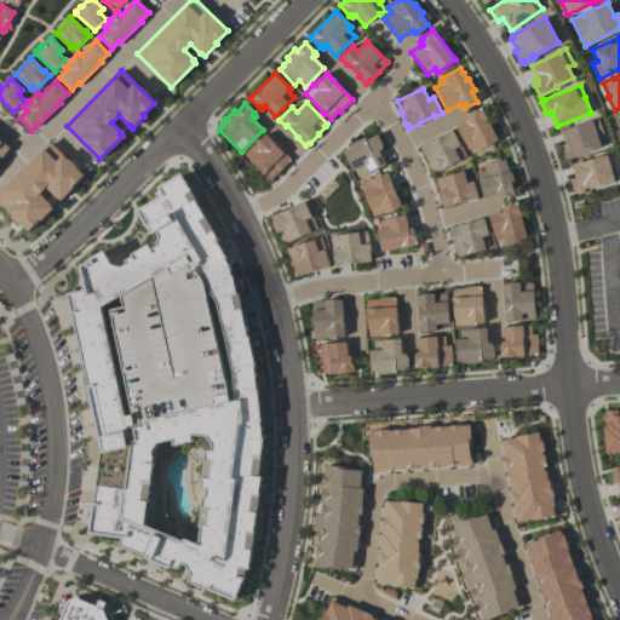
[(455,126),(465,121),(465,122),(469,121),(466,116),(469,115),(468,114),(481,108),(497,141),(478,149),(476,147),(469,151),(455,126)]
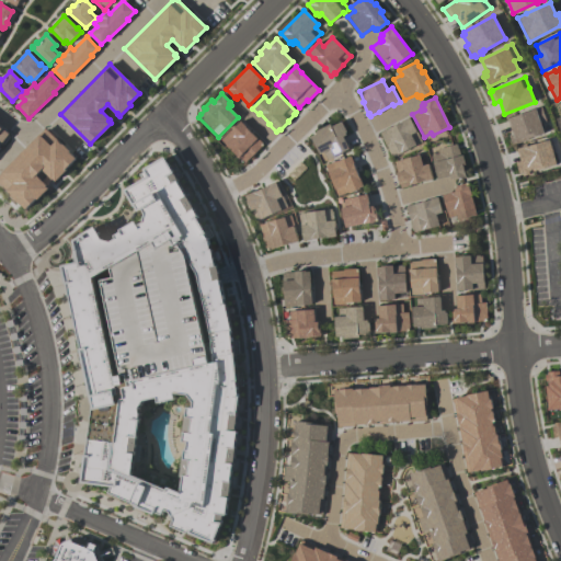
[(507,118),(535,110),(535,109),(540,106),(546,122),(540,124),(544,134),(527,139),(528,140),(512,146),(508,136),(512,135),(507,118)]
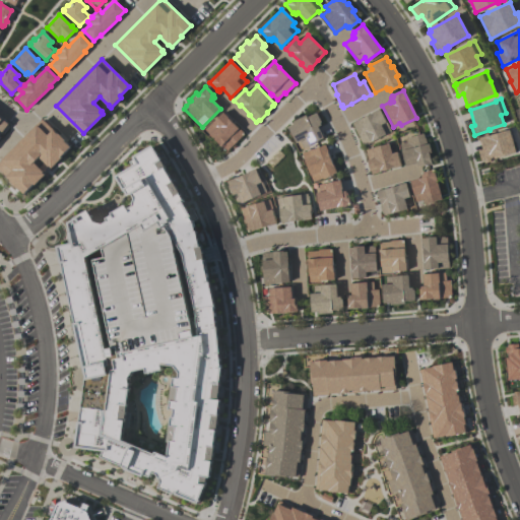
[(351,123),(379,110),(385,121),(391,132),(363,146),(351,123)]
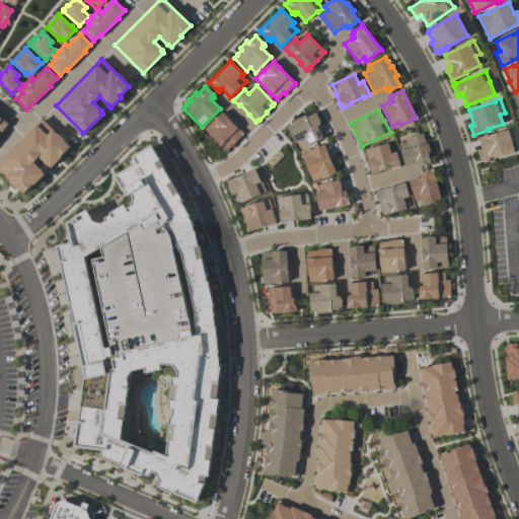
[(204,130),(213,122),(222,113),(228,118),(227,119),(236,128),(237,128),(243,134),(225,151),(220,146),(220,147),(218,145),(218,144),(204,130)]
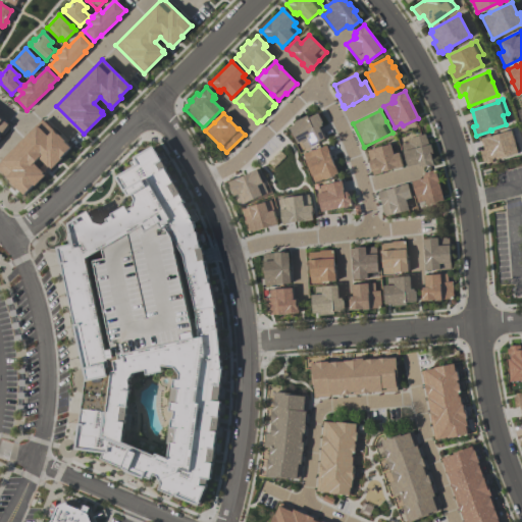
[(294,122),(307,116),(308,117),(317,113),(322,123),(321,123),(322,125),(318,127),(324,139),(310,146),(310,147),(301,152),(289,127),(295,124),(294,122)]
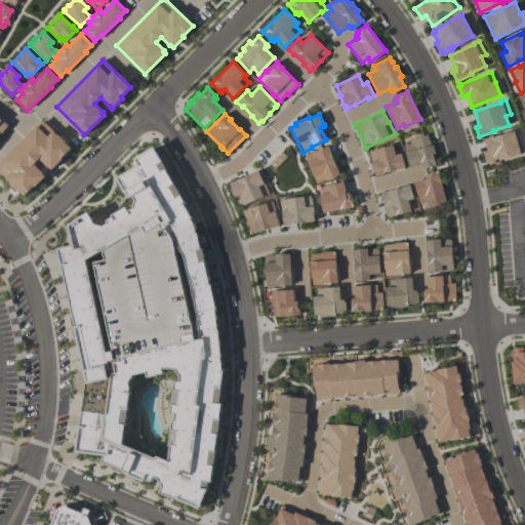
[(0,117),(0,136),(8,127),(7,125),(8,124),(0,117)]
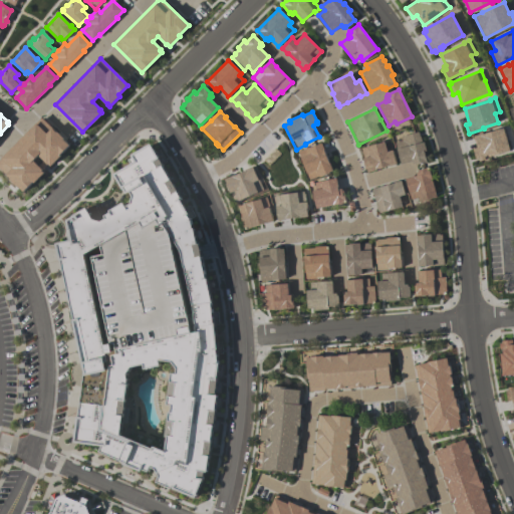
[(0,161),(0,167),(11,179),(10,179),(16,185),(17,184),(23,191),(33,181),(34,182),(44,172),(41,170),(42,169),(33,161),(38,156),(47,165),(48,164),(50,166),(60,156),(59,155),(69,145),(62,139),(63,138),(57,132),(55,133),(52,129),(46,135),(36,124),(0,161)]
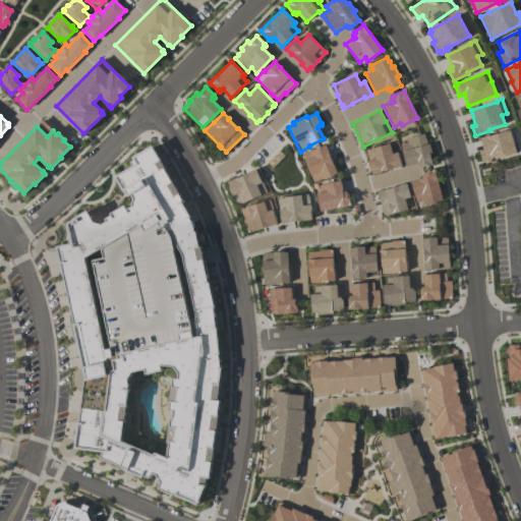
[(479,138),(487,136),(510,130),(517,154),(495,160),(495,158),(490,159),(491,162),(484,164),(484,161),(481,162),(478,151),(483,150),(482,148),(481,148),(479,138)]
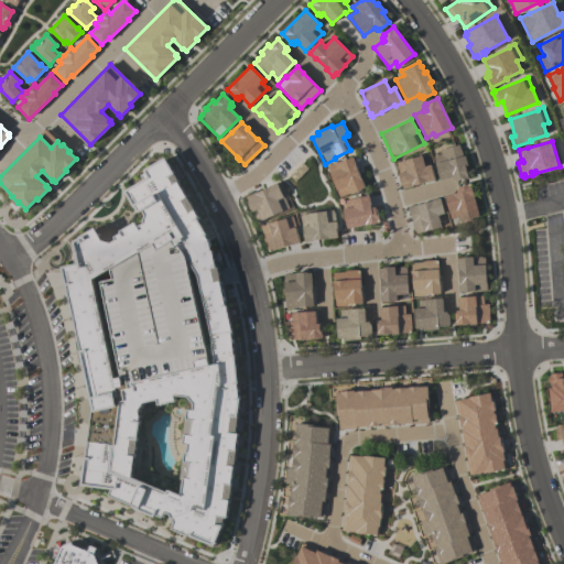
[(440,150),(458,144),(461,150),(462,150),(463,156),(465,155),(467,165),(465,166),(468,177),(456,181),(455,180),(453,180),(453,177),(440,181),(433,156),(441,154),(440,150)]
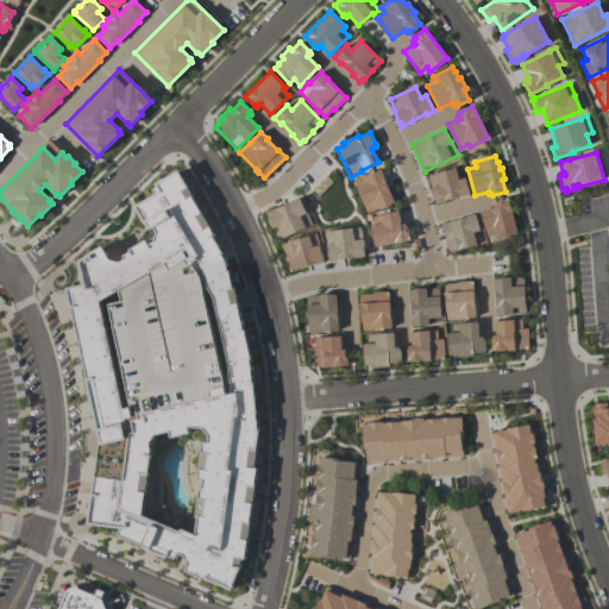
[(427,175),(454,168),(458,180),(464,179),(469,195),(460,198),(460,196),(445,201),(435,205),(434,201),(433,201),(429,188),(431,187),(427,175)]
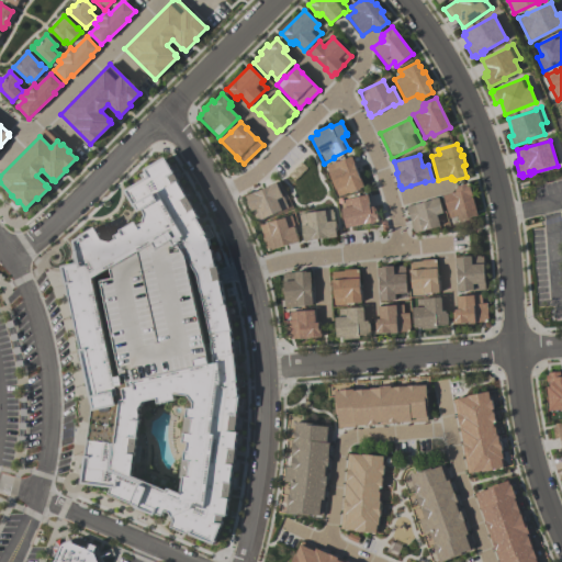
[(81,484),(83,456),(86,456),(92,404),(60,266),(78,262),(72,240),(83,235),(82,233),(94,227),(100,239),(110,242),(115,239),(114,236),(120,232),(119,229),(135,221),(137,225),(143,223),(145,212),(143,210),(138,212),(136,206),(133,209),(123,190),(143,179),(141,173),(144,172),(143,169),(164,157),(178,180),(176,181),(200,217),(197,220),(201,227),(204,225),(211,235),(206,238),(209,242),(209,248),(212,249),(214,254),(214,265),(217,265),(224,290),(221,290),(224,304),(226,303),(233,332),(229,332),(229,340),(237,339),(238,353),(234,353),(235,373),(239,372),(239,379),(242,379),(242,386),(237,386),(237,396),(240,396),(238,416),(236,416),(234,431),(237,431),(234,449),(236,450),(235,465),(233,465),(229,484),(232,484),(229,501),(227,501),(225,517),(223,517),(222,524),(213,546),(170,528),(172,521),(169,513),(165,510),(163,517),(156,514),(155,516),(136,507),(137,505),(109,494),(111,487),(81,484)]
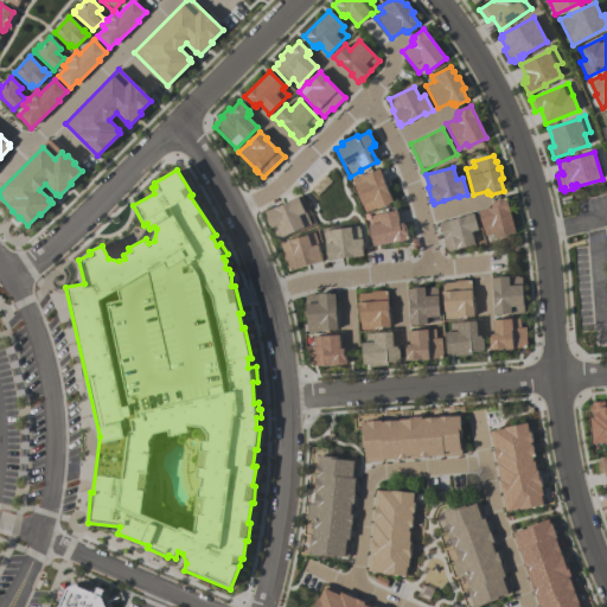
[(352,179),(364,174),(365,176),(379,170),(382,177),(388,193),(389,192),(393,202),(389,204),(389,205),(377,210),(376,209),(365,213),(352,179)]
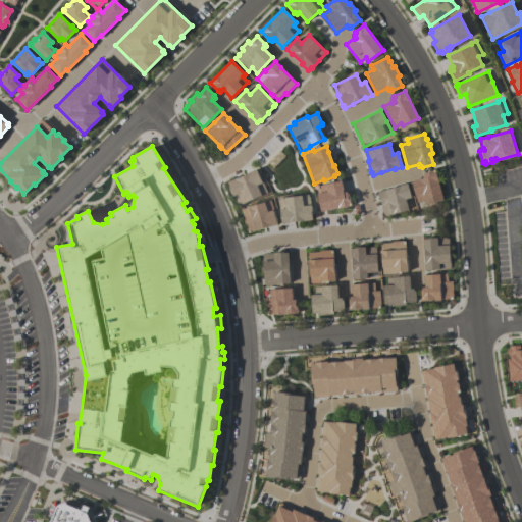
[(227,183),(255,169),(261,181),(262,181),(267,193),(238,206),(233,197),(232,197),(228,187),(229,186),(227,183)]
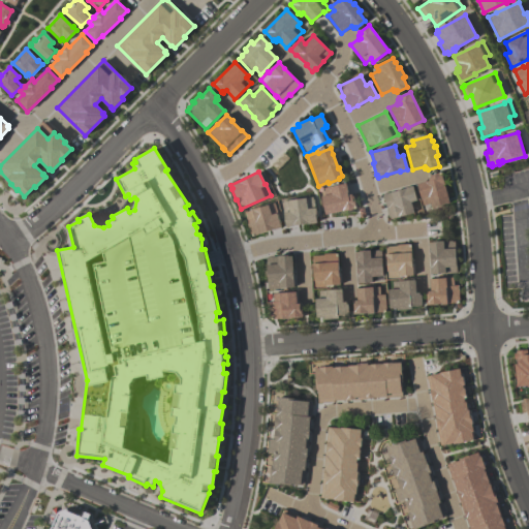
[(416,183),(426,181),(426,182),(428,181),(427,178),(430,177),(429,176),(441,173),(449,204),(431,208),(430,204),(423,206),(416,183)]
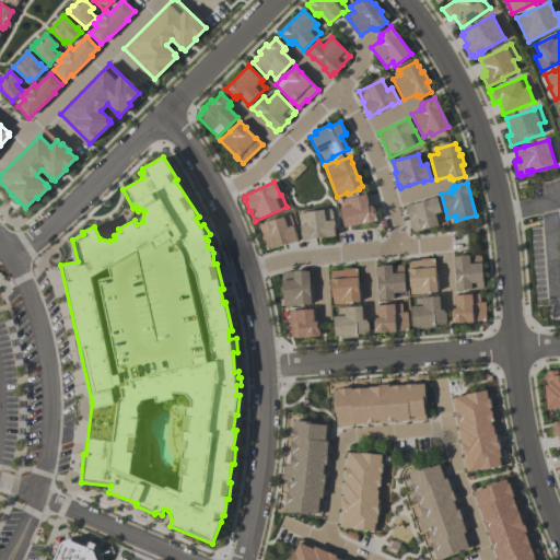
[(342,199),(366,195),(368,203),(368,205),(368,207),(372,206),(372,208),(374,208),(376,221),(363,224),(362,223),(345,228),(340,208),(345,207),(342,199)]
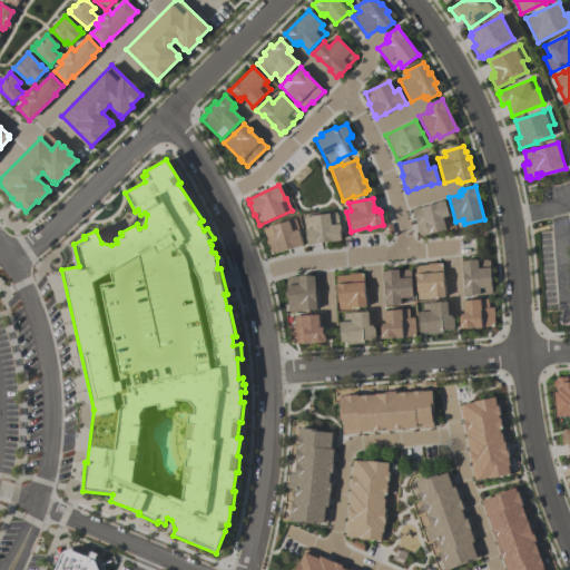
[(412,209),(444,200),(449,216),(443,218),(445,229),(430,234),(431,234),(420,237),(412,209)]
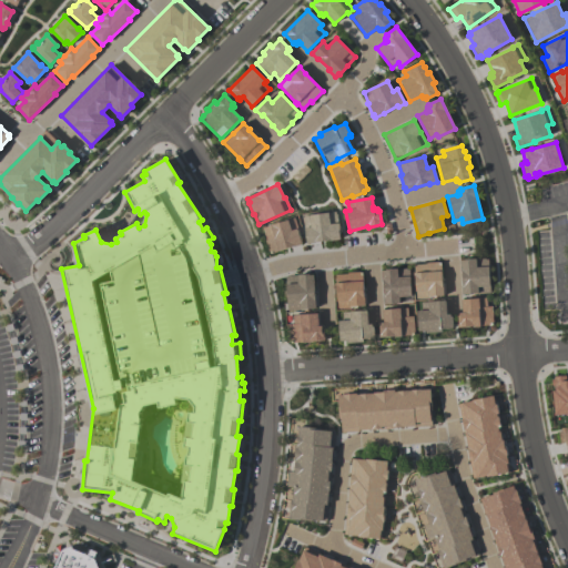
[(302,216),(335,212),(336,214),(337,214),(338,226),(341,226),(341,232),(340,233),(340,235),(340,240),(330,241),(330,240),(315,242),(315,243),(305,244),(302,216)]
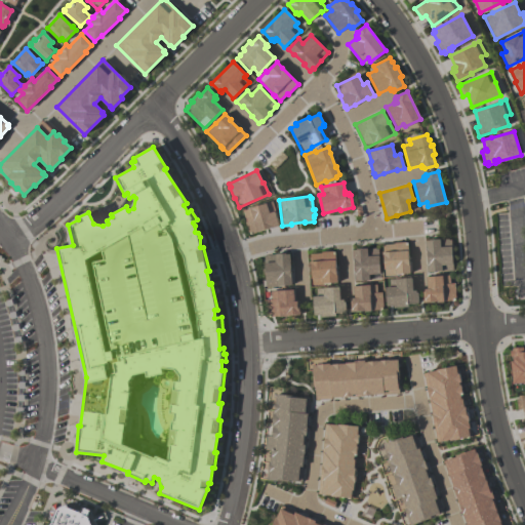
[(248,208),(251,207),(251,208),(272,201),(275,211),(274,211),(279,226),(272,228),(248,234),(245,223),(245,221),(242,211),(249,209),(248,208)]
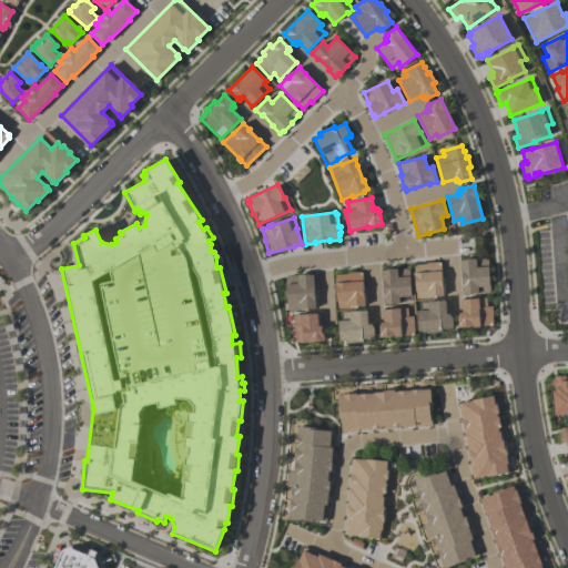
[(459,261),(466,261),(466,260),(476,259),(476,260),(487,259),(490,294),(479,294),(462,295),(462,286),(460,271),(459,271),(459,261)]
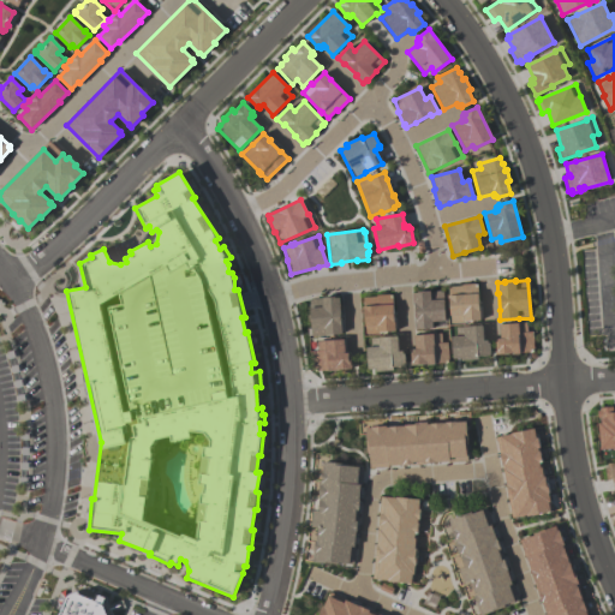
[(448,287),(461,286),(461,285),(476,284),(478,311),(479,311),(481,321),(464,322),(464,323),(451,323),(448,298),(447,299),(447,296),(449,296),(448,287)]
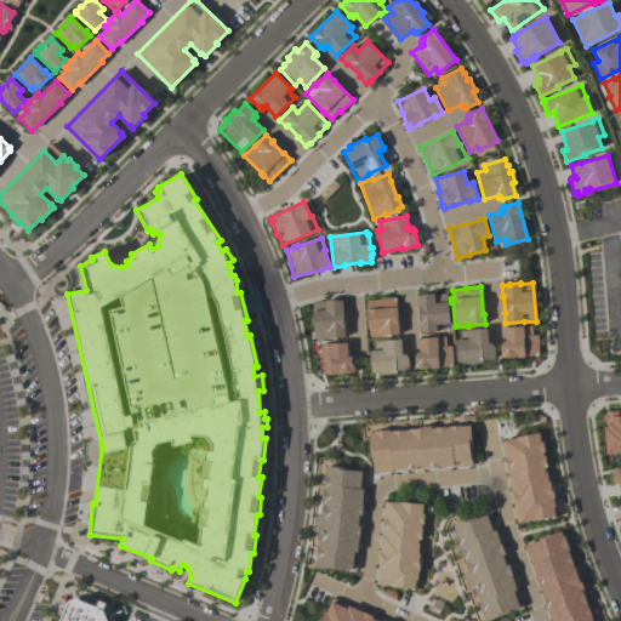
[(416,297),(422,296),(422,295),(434,294),(434,295),(444,294),(444,295),(446,295),(449,324),(437,325),(437,332),(419,334),(419,324),(420,324),(419,309),(417,309),(416,297)]
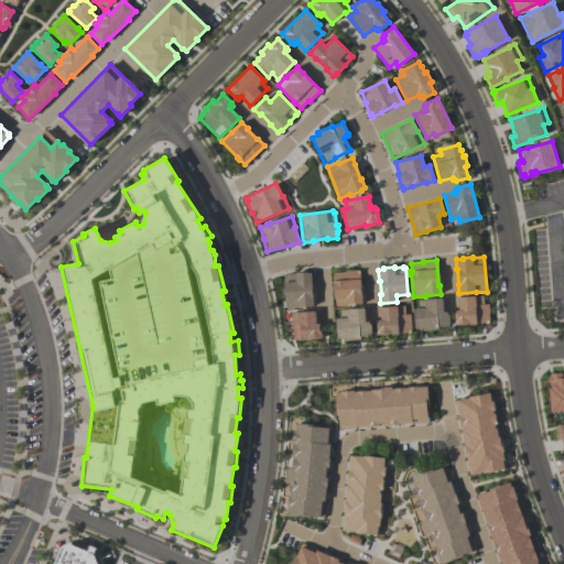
[(333,273),(345,273),(345,271),(359,270),(361,296),(362,295),(362,304),(347,305),(347,306),(335,306),(333,273)]
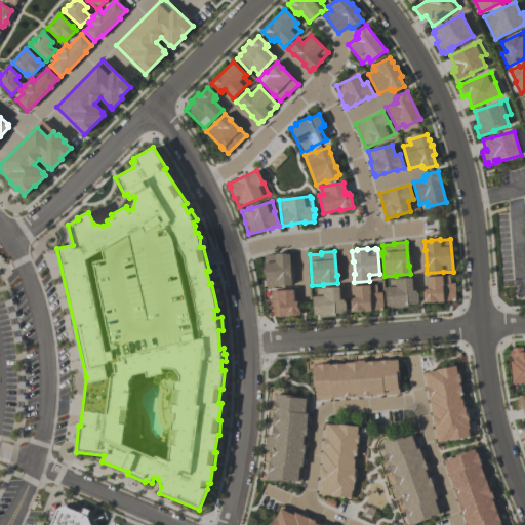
[(264,256),(274,255),(274,254),(289,253),(290,263),(289,263),(290,277),(291,277),(292,285),(278,286),(278,287),(266,288),(264,256)]
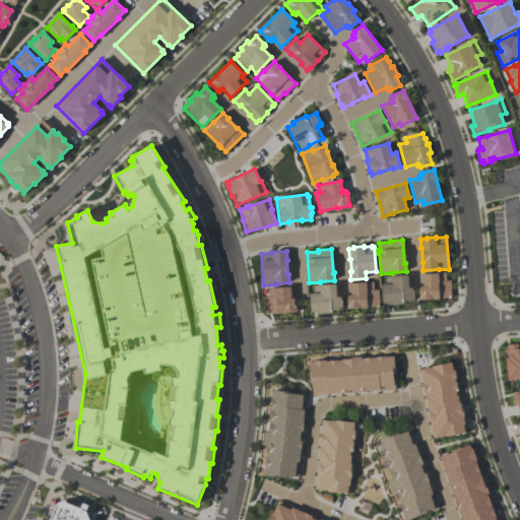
[(451,298),(439,299),(439,300),(432,300),(418,300),(418,298),(419,298),(418,289),(420,289),(420,286),(423,286),(423,274),(445,273),(446,281),(450,280),(451,298)]
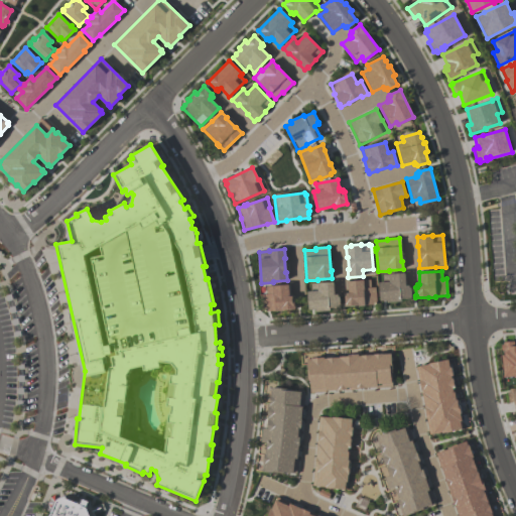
[(382,274),(405,273),(405,286),(409,285),(409,288),(410,288),(411,298),(401,299),(401,301),(386,302),(386,300),(379,301),(378,283),(383,282),(382,274)]
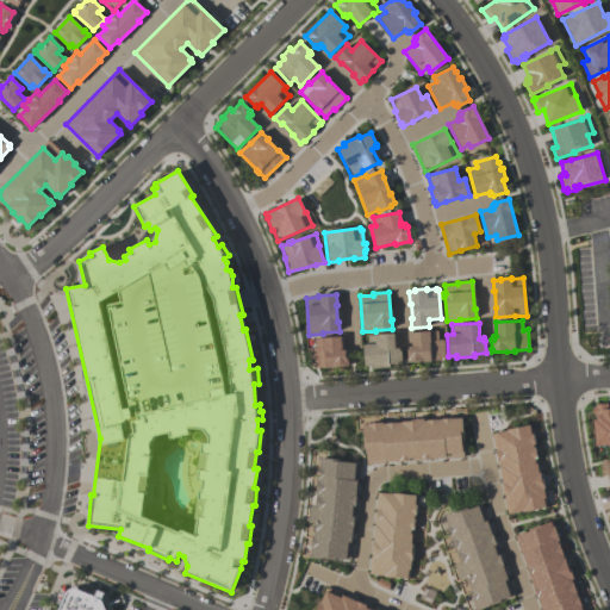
[(408,362),(406,360),(408,360),(408,350),(409,350),(409,347),(412,347),(411,332),(437,330),(439,340),(443,340),(446,360),(430,361),(430,362),(422,362),(422,361),(408,362)]
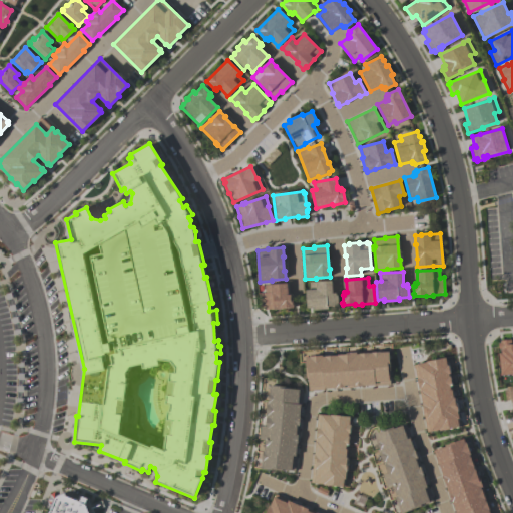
[(309,283),(332,281),(333,294),(336,293),(336,296),(337,295),(338,306),(327,307),(328,309),(314,310),(314,308),(307,309),(305,290),(310,290),(309,283)]
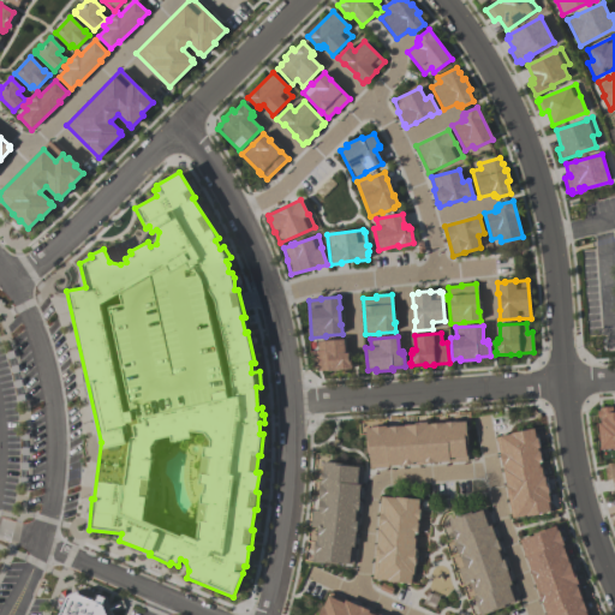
[(317,341),(344,339),(345,353),(348,353),(348,357),(350,356),(350,365),(351,365),(352,369),(338,370),(338,371),(328,371),(314,372),(312,352),(317,351),(317,341)]
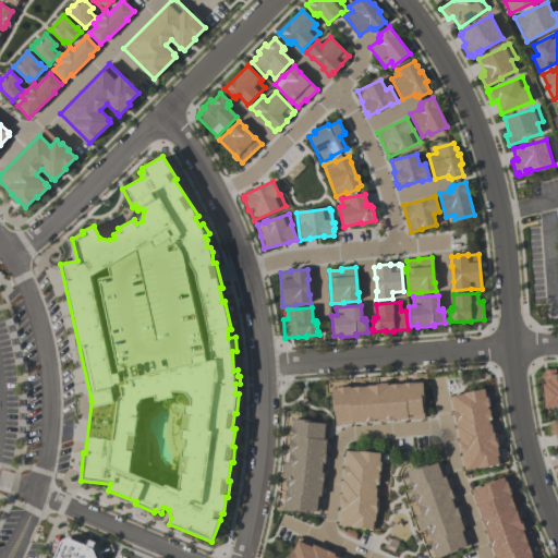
[(544,371),(544,373),(542,373),(543,379),(544,379),(545,384),(543,385),(544,409),(556,408),(556,409),(557,408),(557,374),(556,375),(556,370),(544,371)]
